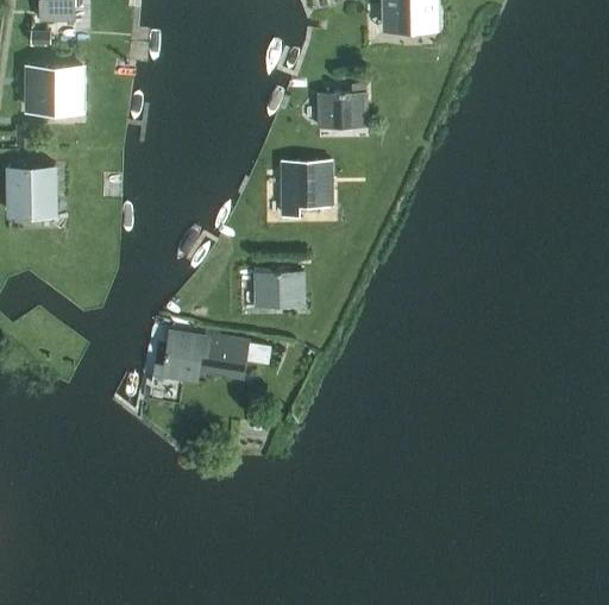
[(39,0),(39,23),(74,23),(74,0),(39,0)]
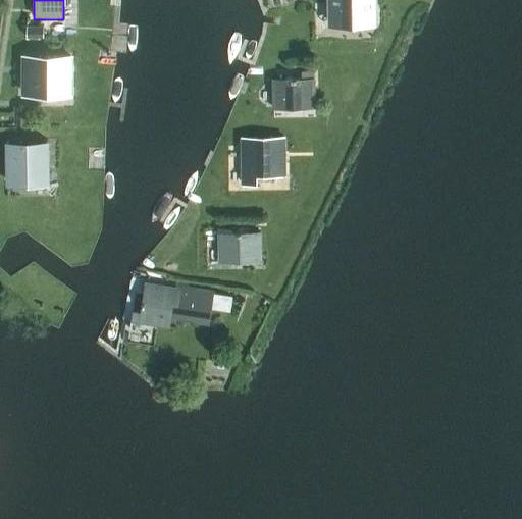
[(373,0),(330,0),(331,26),(345,24),(345,20),(360,20),(360,24),(374,24),(373,0)]
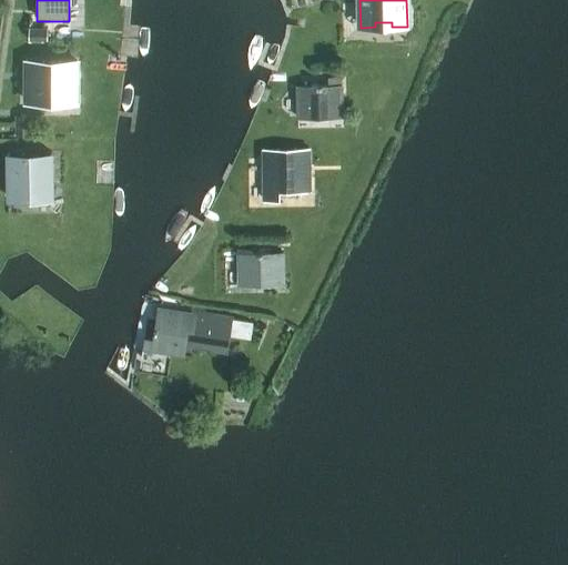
[(47,46),(47,32),(28,32),(29,46),(47,46)]
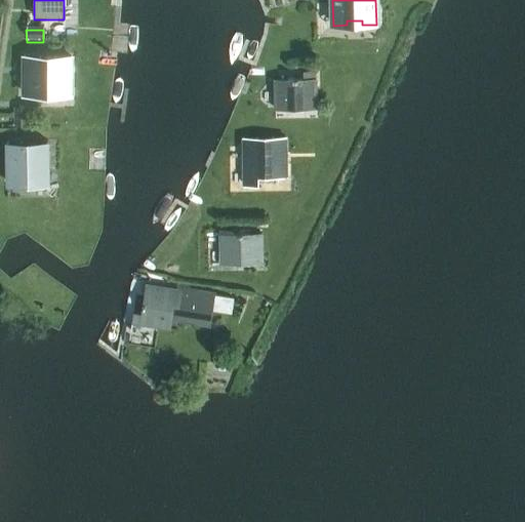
[(23,58),(23,94),(70,94),(70,58),(23,58)]
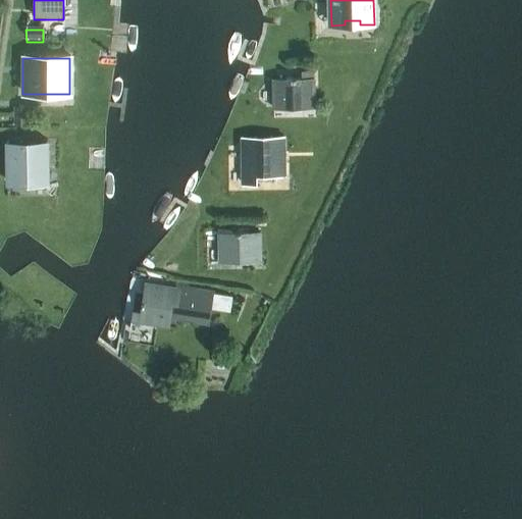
[(314,72),(302,72),(302,81),(314,81),(314,72)]
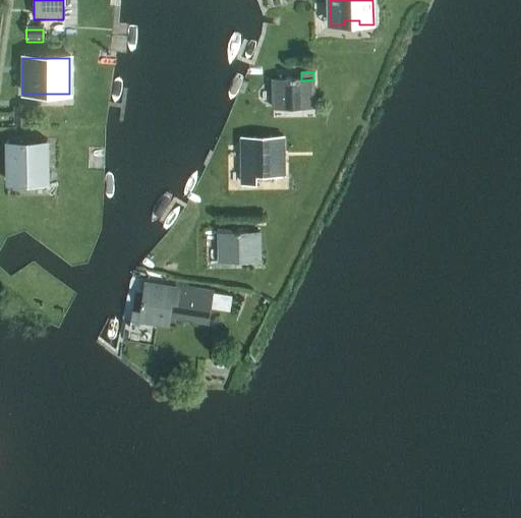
[(314,110),(313,80),(301,80),(272,81),(273,111),(314,110)]
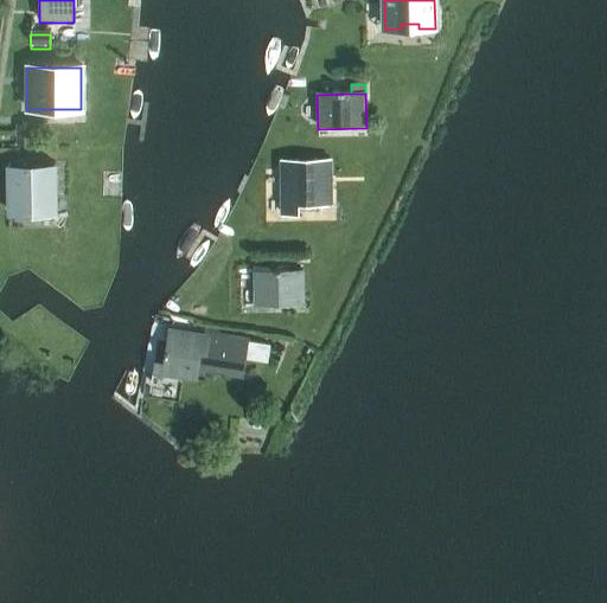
[(34,148),(34,126),(17,126),(17,148),(34,148)]
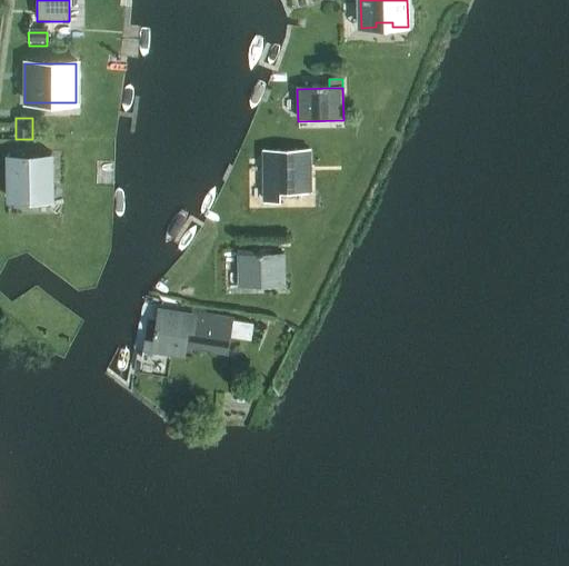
[(263,194),(310,194),(309,151),(263,152),(263,194)]
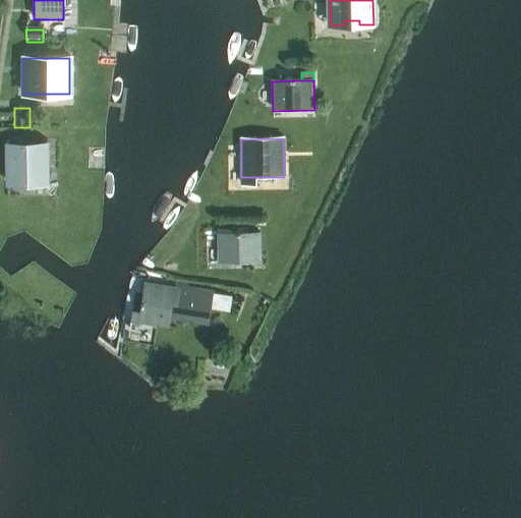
[(48,142),(7,142),(7,183),(20,183),(20,179),(36,179),(36,183),(48,183),(48,142)]
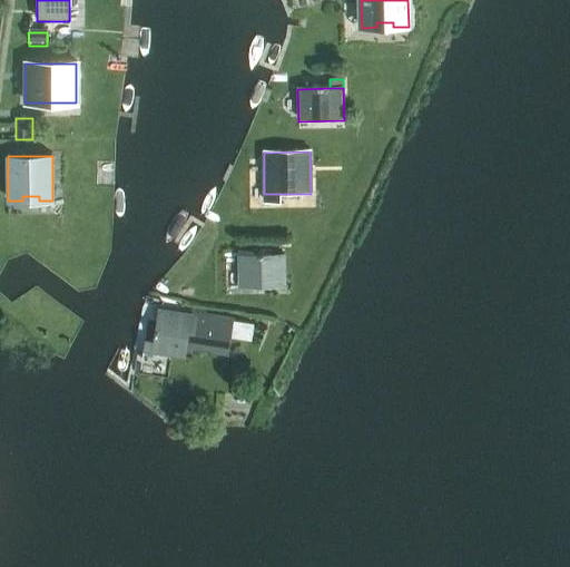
[(254,256),(254,251),(239,251),(239,289),(285,287),(284,255),(254,256)]
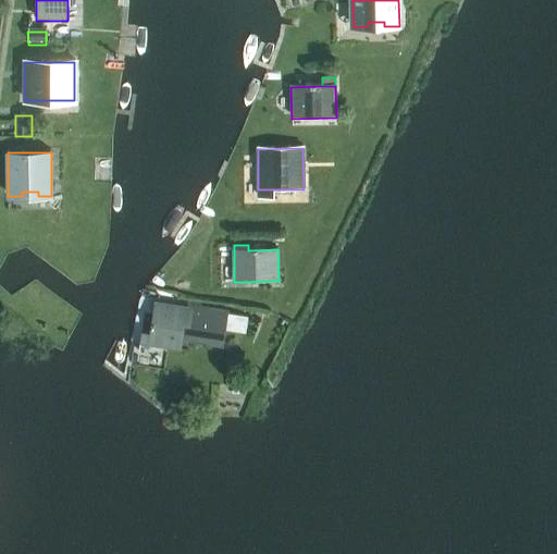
[(140,339),(139,344),(180,351),(182,341),(195,343),(199,339),(200,330),(224,334),(225,331),(227,316),(187,309),(156,304),(152,323),(151,323),(150,329),(151,329),(149,340),(140,339)]
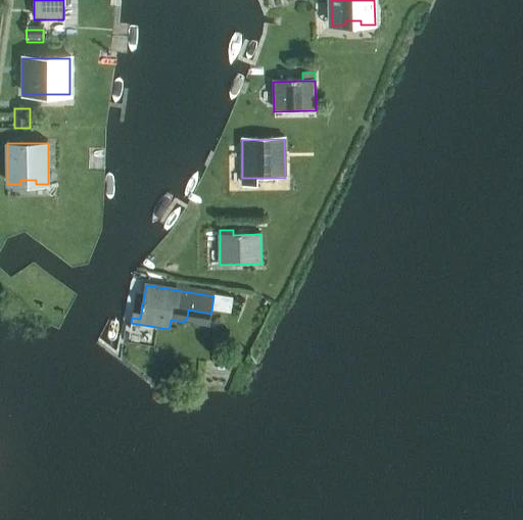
[(214,296),(211,311),(230,314),(232,299),(214,296)]
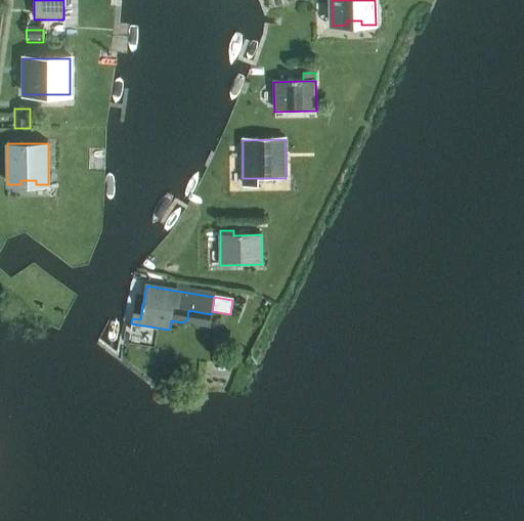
All buildings are outlined.
